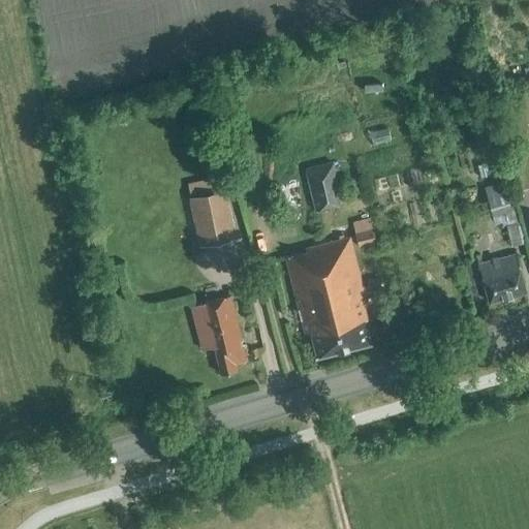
[(316,211),(344,204),(335,164),(306,170),(316,211)]
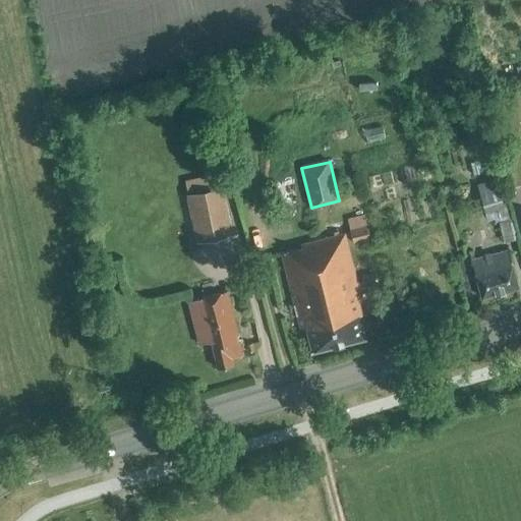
[(196,243),(233,235),(223,187),(221,187),(218,174),(184,181),(187,194),(185,195),(196,243)]
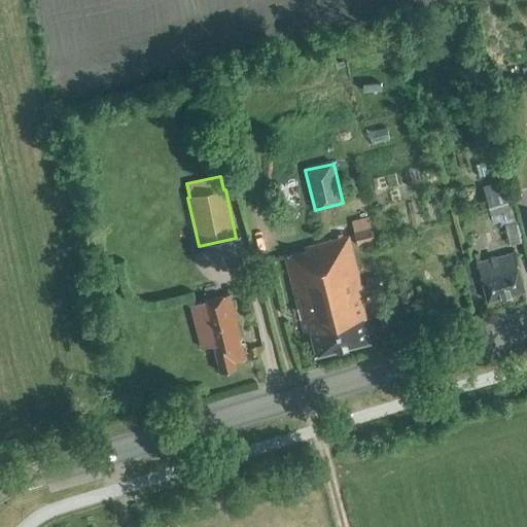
[(507,206),(501,181),(482,186),(492,224),(498,223),(499,226),(516,221),(511,205),(507,206)]
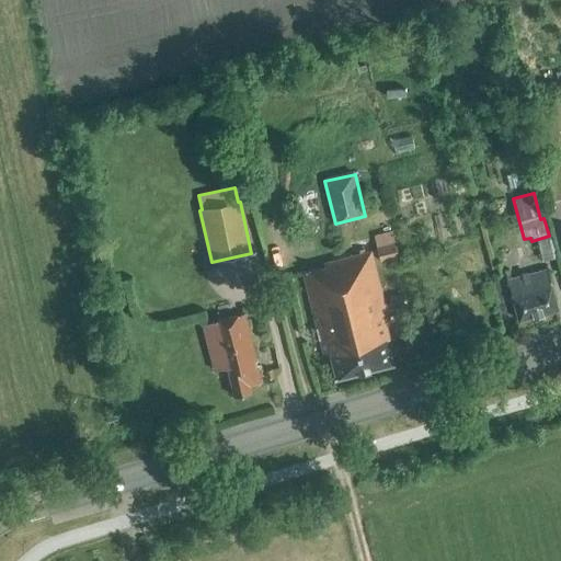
[(395,242),(376,247),(379,263),(398,259),(395,242)]
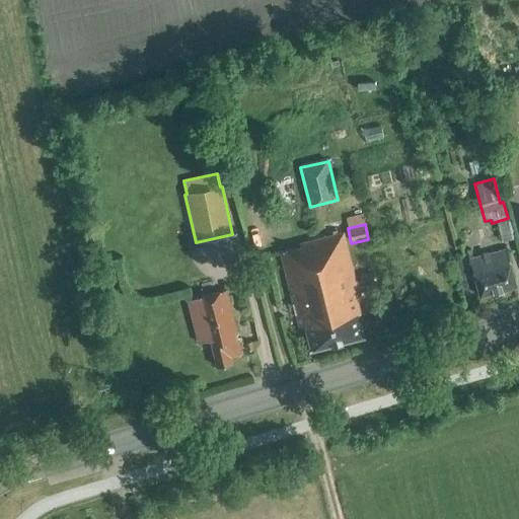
[(363,337),(357,314),(360,313),(354,288),(356,287),(343,233),(299,244),(300,247),(280,253),(299,328),(304,327),(310,350),(363,337)]
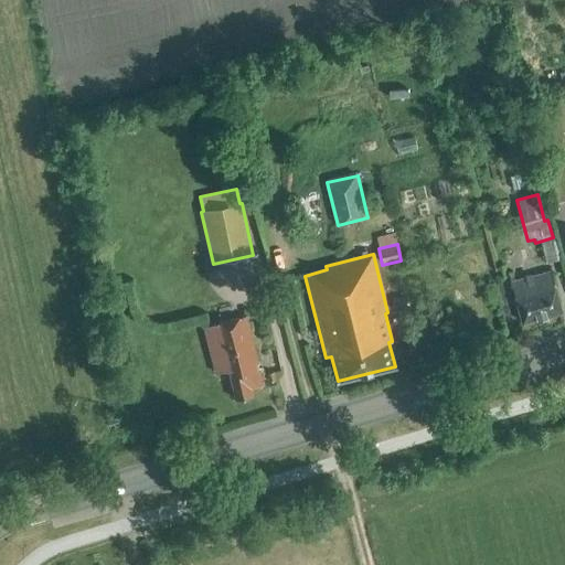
[(522,323),(562,312),(551,272),(511,283),(522,323)]
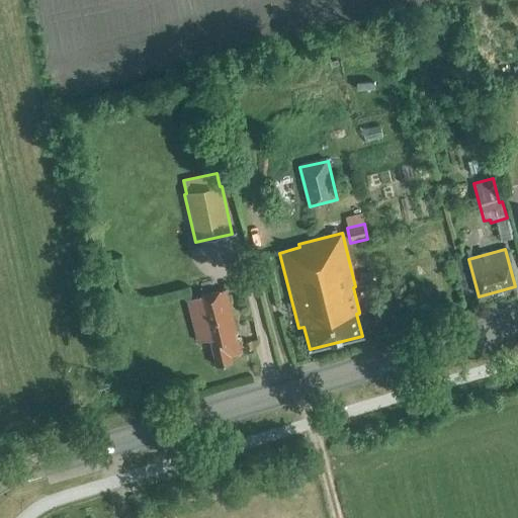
[(375,272),(359,276),(361,286),(377,282),(375,272)]
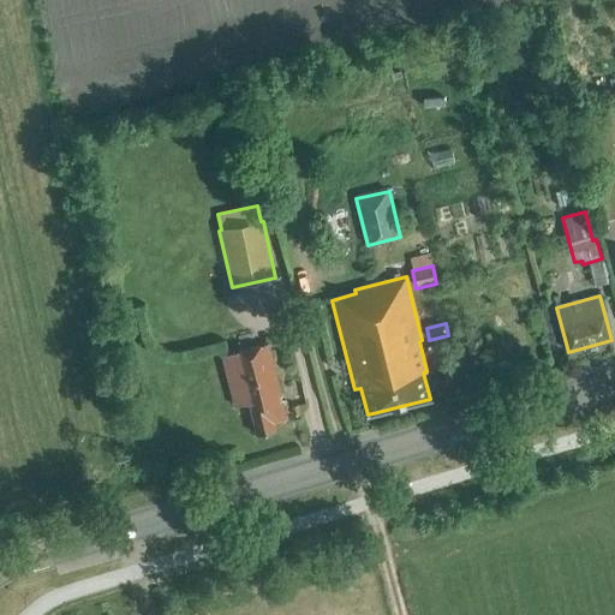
[(269,345),(222,357),(234,406),(248,404),(256,436),(275,431),(273,424),(288,421),(269,345)]
